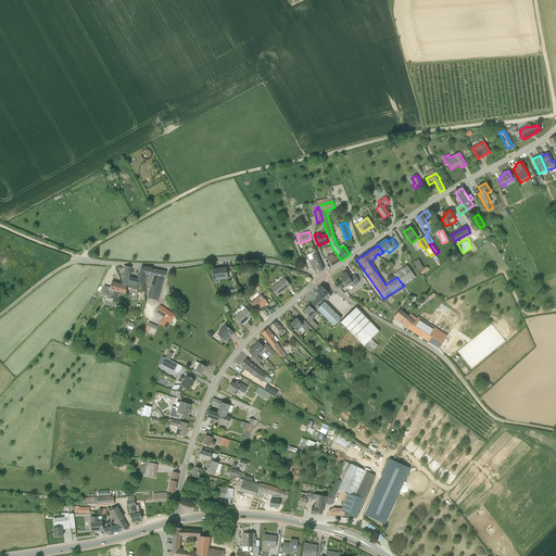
[(331,266),(341,261),(336,252),(327,257),(331,266)]
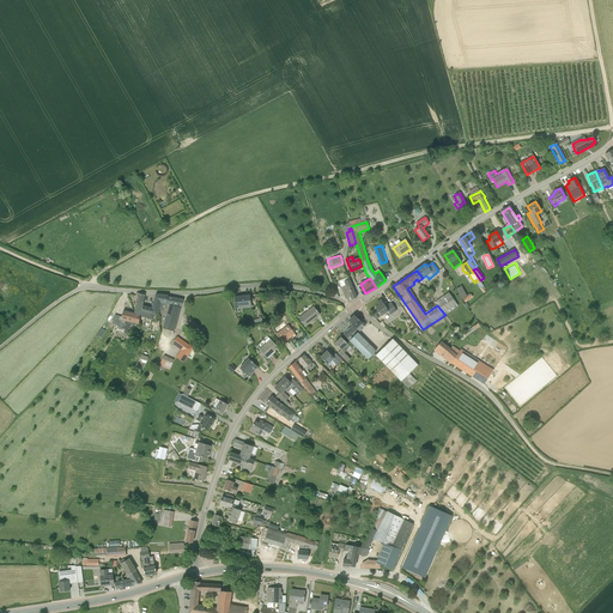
[(351,301),(357,298),(350,280),(344,283),(345,286),(341,287),(346,299),(350,297),(351,301)]
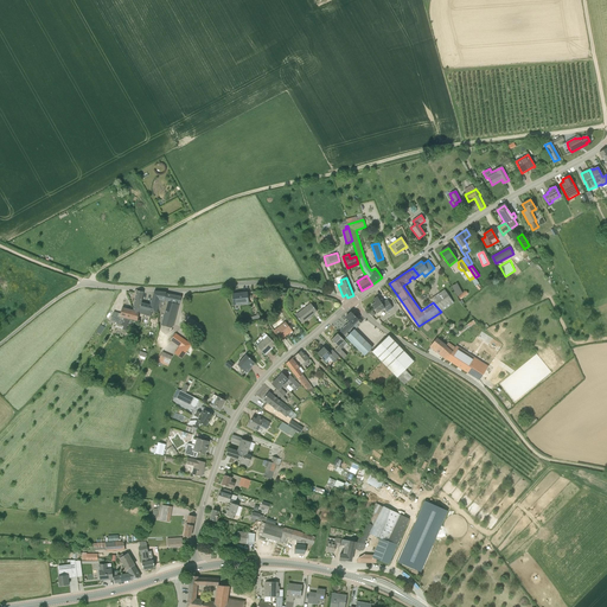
[(453,304),(445,291),(430,299),(433,302),(441,312),(453,304)]
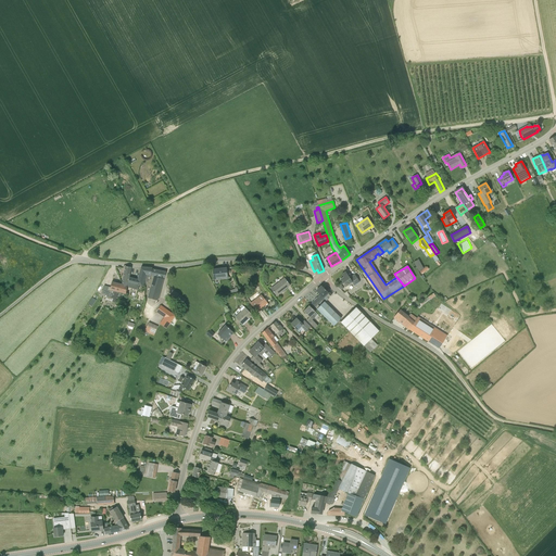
[(164,278),(166,273),(152,269),(152,268),(141,267),(140,273),(146,276),(143,282),(143,283),(147,283),(148,277),(150,278),(151,276),(154,276),(149,299),(158,301),(164,278)]
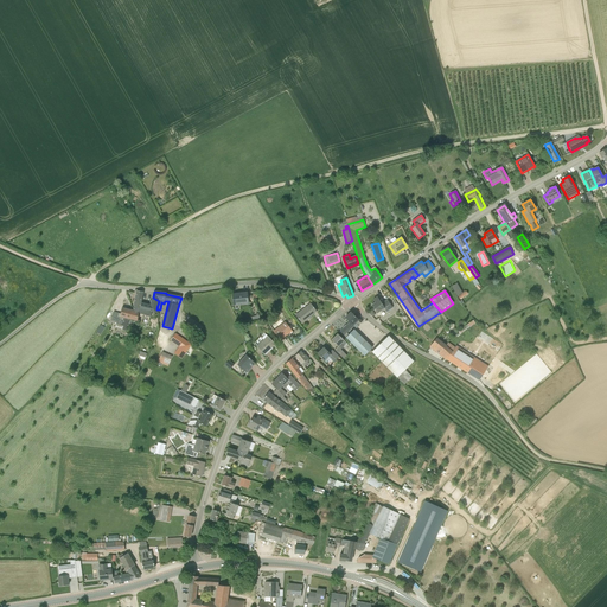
[(234,305),(249,304),(247,292),(232,294),(234,305)]
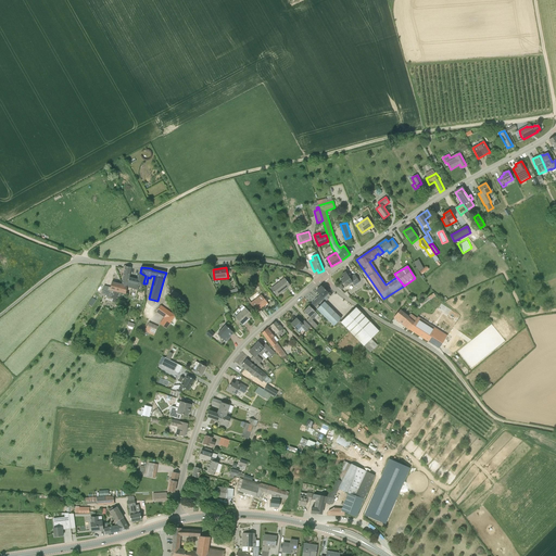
[(143,282),(146,276),(140,273),(138,280),(129,278),(128,287),(138,290),(139,286),(142,287),(143,283),(143,282)]
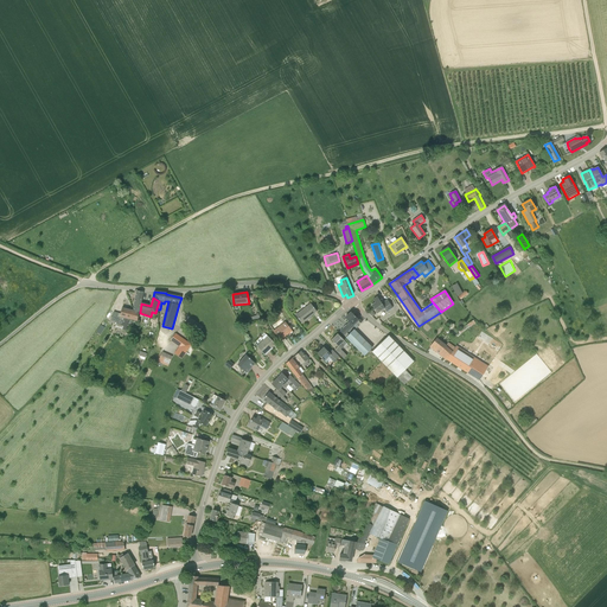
[(382,304),(377,298),(374,300),(375,302),(371,305),(377,313),(384,308),(387,312),(393,308),(388,300),(382,304)]
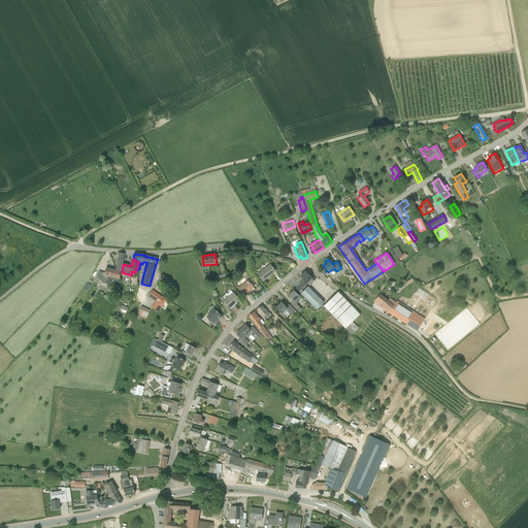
[(262,282),(275,271),(270,264),(257,274),(262,282)]
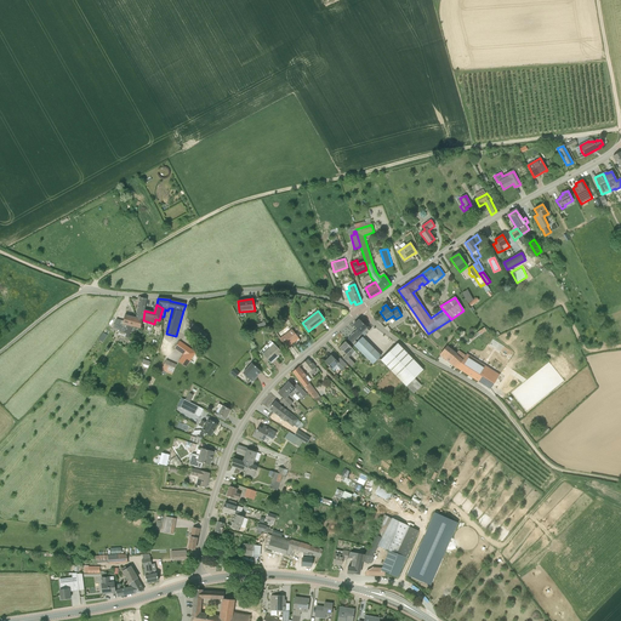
[(141,329),(142,320),(136,318),(137,318),(135,317),(135,318),(125,315),(124,320),(117,319),(113,329),(115,329),(115,331),(125,337),(129,339),(132,326),(141,329)]
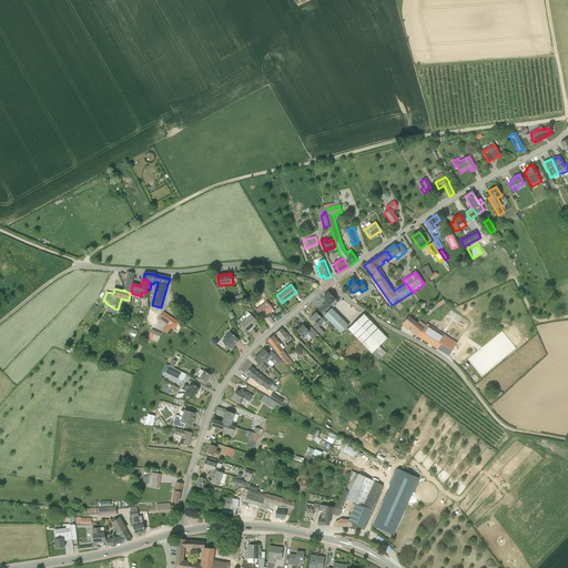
[(333,297),(328,293),(323,297),(327,302),(324,304),(323,304),(321,306),(321,307),(317,310),(322,314),(324,316),(341,334),(348,325),(332,307),(327,313),(325,311),(332,305),(331,304),(333,303),(335,305),(338,302),(333,296),(333,297)]
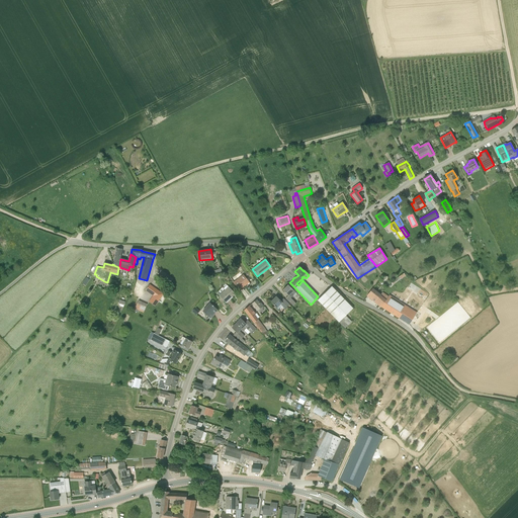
[(239,289),(249,282),(243,275),(234,282),(239,289)]
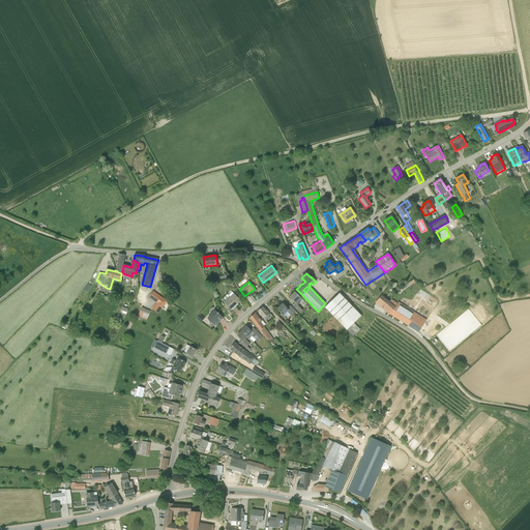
[(153,291),(145,303),(158,313),(168,301),(153,291)]
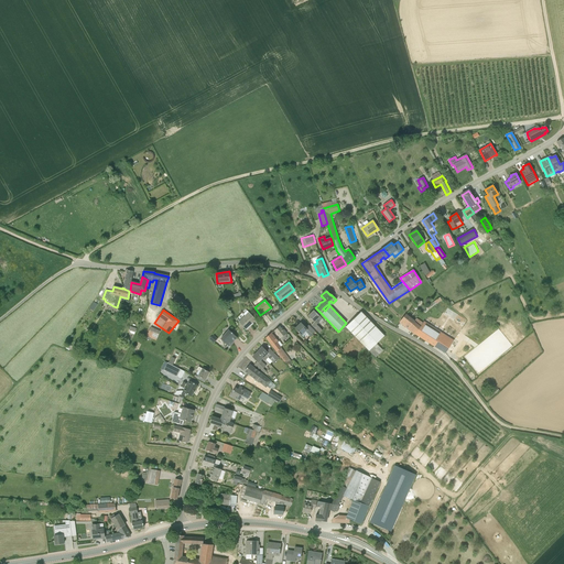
[(246,329),(256,320),(247,311),(243,314),(245,316),(239,322),(246,329)]
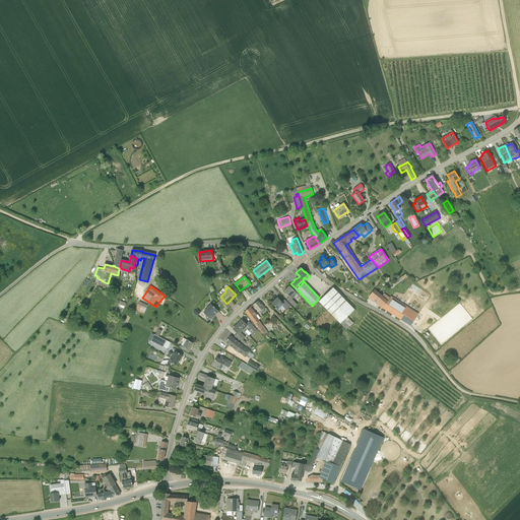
[(296,298),(298,296),(298,295),(295,291),(289,286),(283,291),(289,297),(286,300),(291,304),(295,307),(297,305),(295,302),(291,300),(295,297),(296,298)]
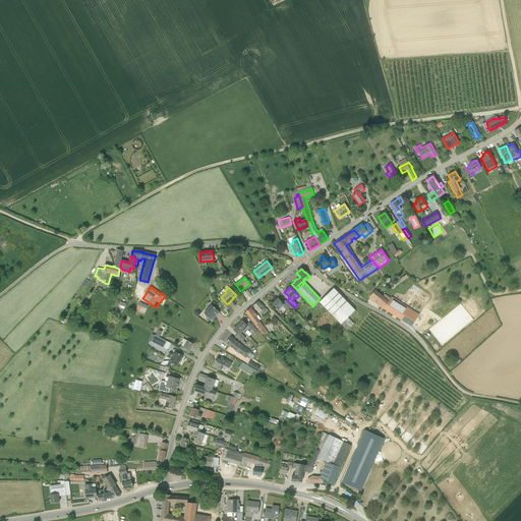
[(341,325),(355,310),(334,288),(320,302),(341,325)]
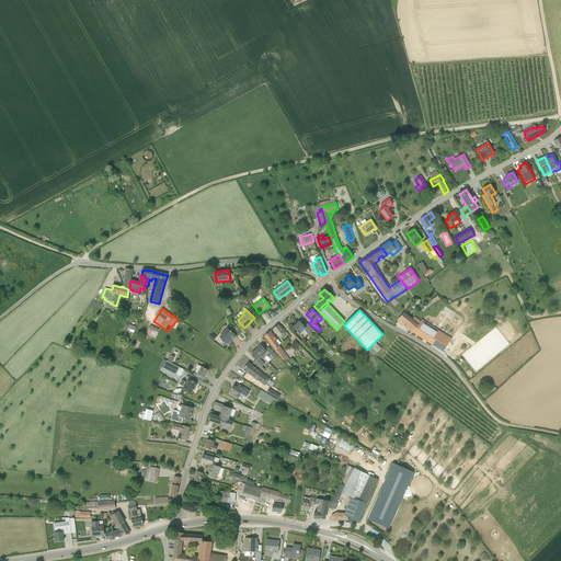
[(411,319),(403,312),(399,318),(397,321),(412,333),(413,332),(422,338),(422,336),(433,343),(438,335),(435,334),(435,333),(432,330),(428,327),(430,324),(414,315),(411,319)]
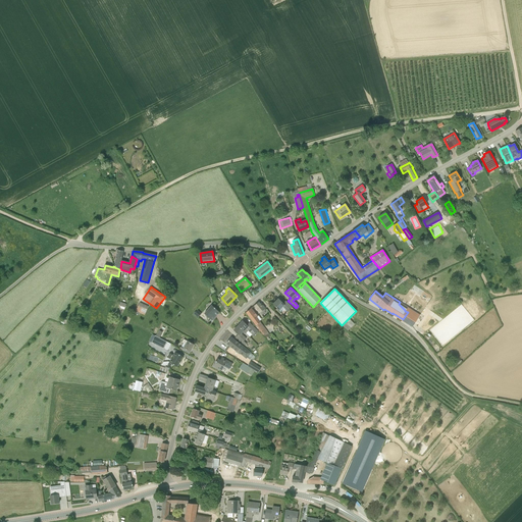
[(283,304),(278,299),(273,305),(278,311),(282,307),(288,312),(292,307),(285,301),(283,304)]
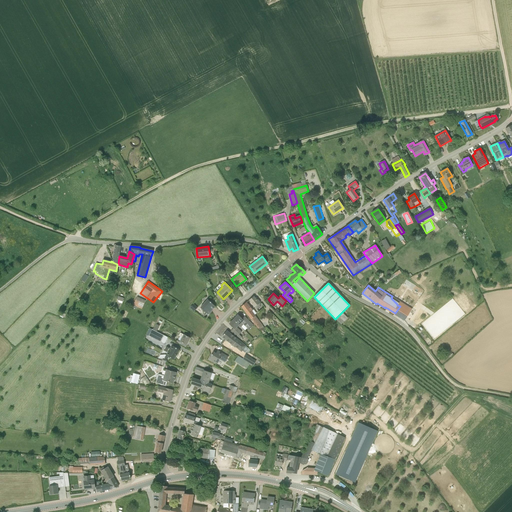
[(255,299),(253,296),(249,300),(257,309),(260,306),(258,304),(260,303),(256,298),(255,299)]
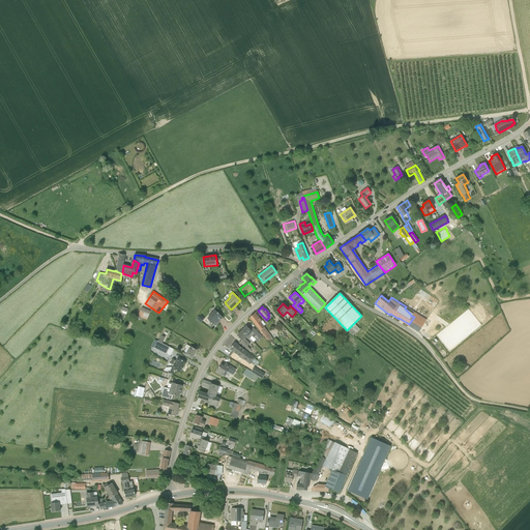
[(150,312),(142,307),(138,316),(147,320),(150,312)]
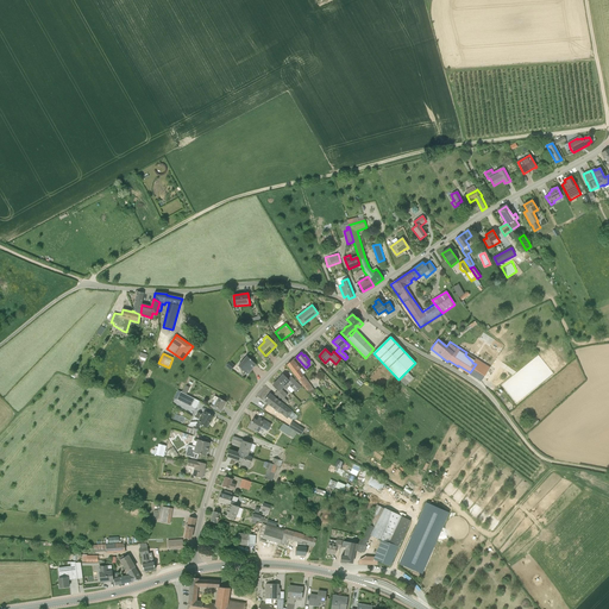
[(256,364),(251,360),(248,357),(238,366),(248,375),(256,364)]
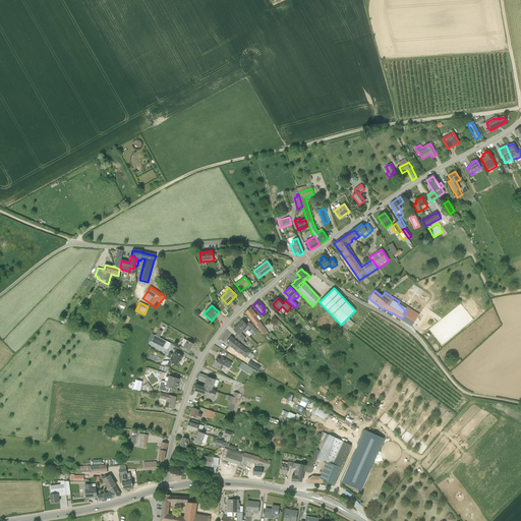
[(250,307),(245,312),(263,335),(267,332),(255,317),(256,315),(250,307)]
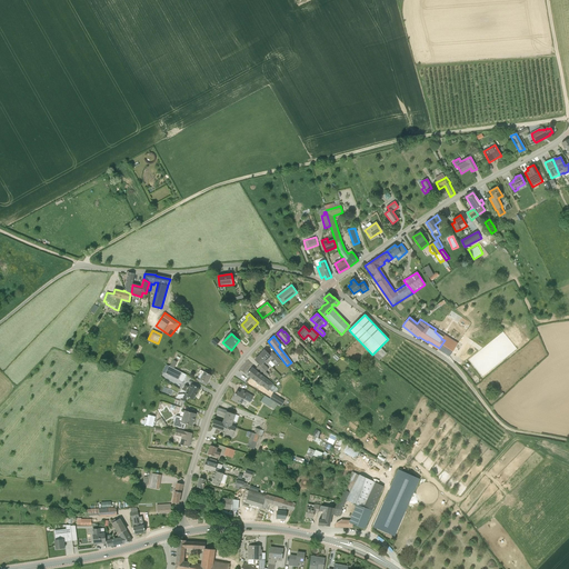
[(446,356),(455,349),(459,346),(456,340),(442,351),(446,356)]
